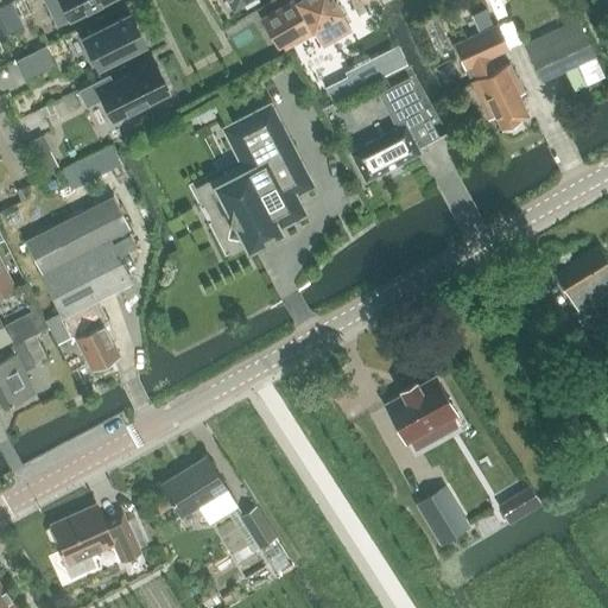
[(44,0),(48,7),(61,0),(70,20),(109,0),(44,0)]
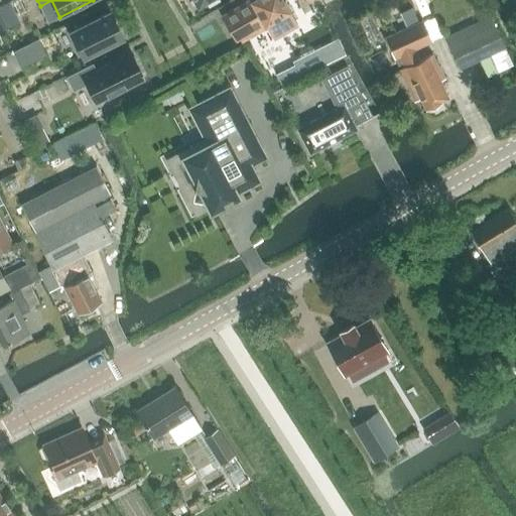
[(191,0),(198,9),(213,0),(191,0)]
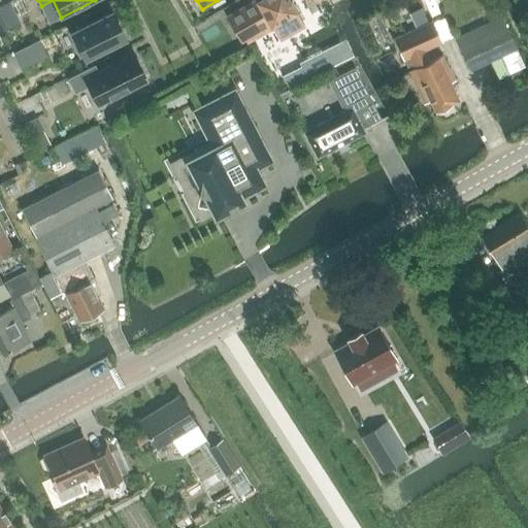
[(270,25),(279,40),(304,26),(290,0),(289,0),(255,0),(228,15),(242,41),(245,39),(248,42),(264,33),(262,29),(270,25)]
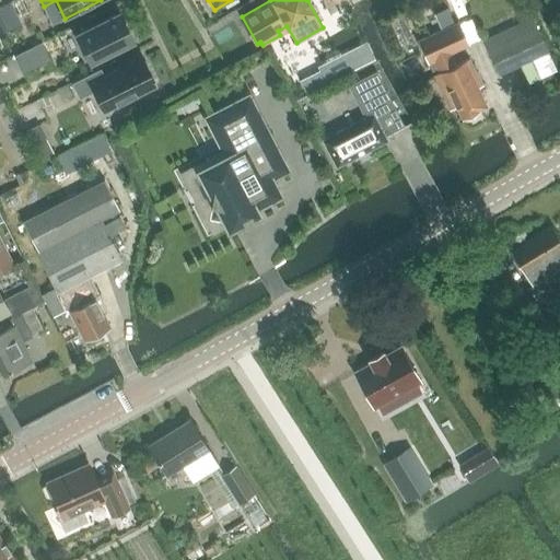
[(10,3),(2,7),(10,23),(18,19),(10,3)]
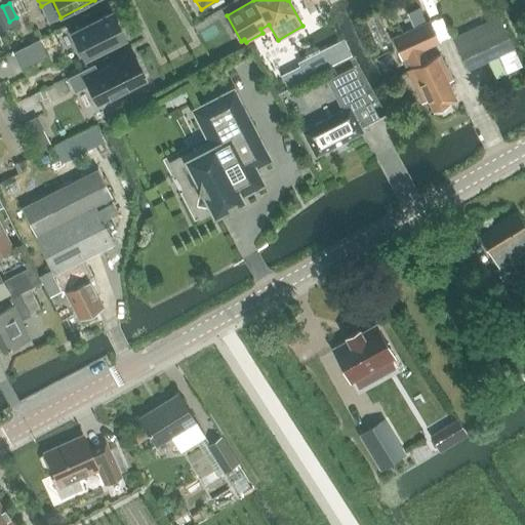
[(418,8),(407,14),(413,29),(426,24),(418,8)]
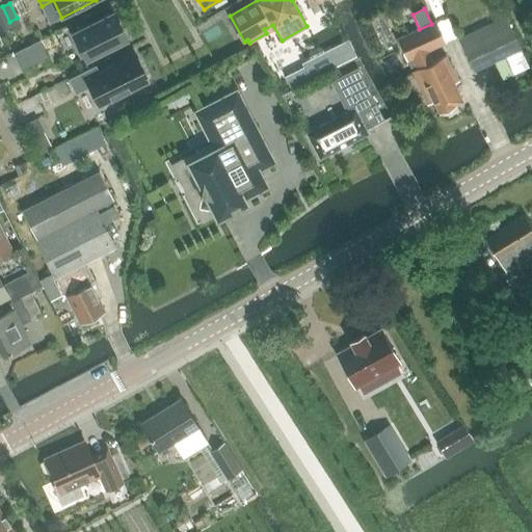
[(73,33),(85,59),(126,38),(113,12),(73,33)]
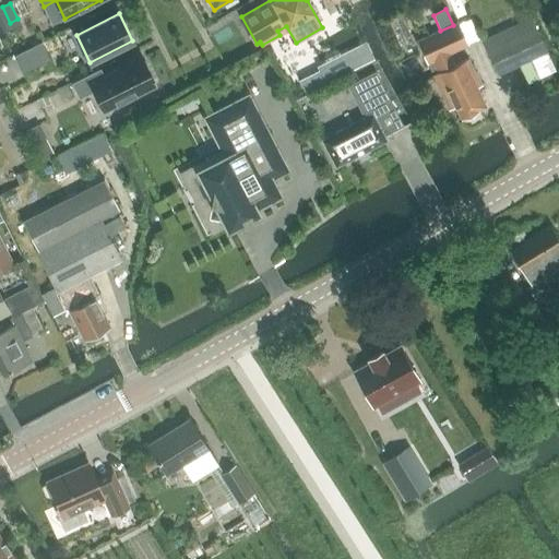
[(400,14),(388,20),(403,55),(416,49),(400,14)]
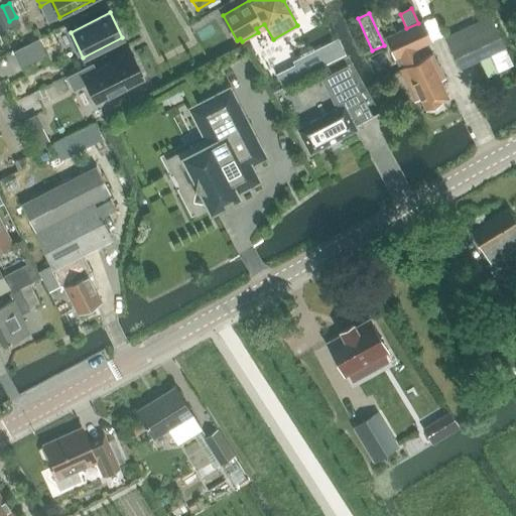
[(464,39),(449,46),(460,69),(490,54),(503,48),(493,26),(489,17),(460,31),(464,39)]
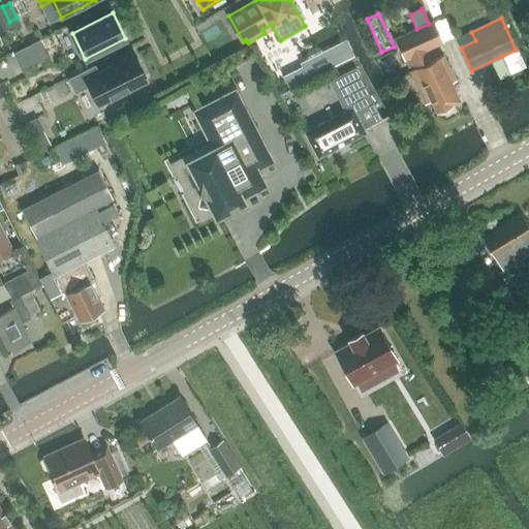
[(436,111),(439,110),(442,111),(447,109),(448,105),(459,100),(450,83),(455,80),(449,67),(448,68),(442,56),(431,61),(426,50),(442,42),(432,22),(429,24),(416,29),(395,39),(404,59),(409,57),(414,68),(409,70),(422,95),(427,92),(436,111)]
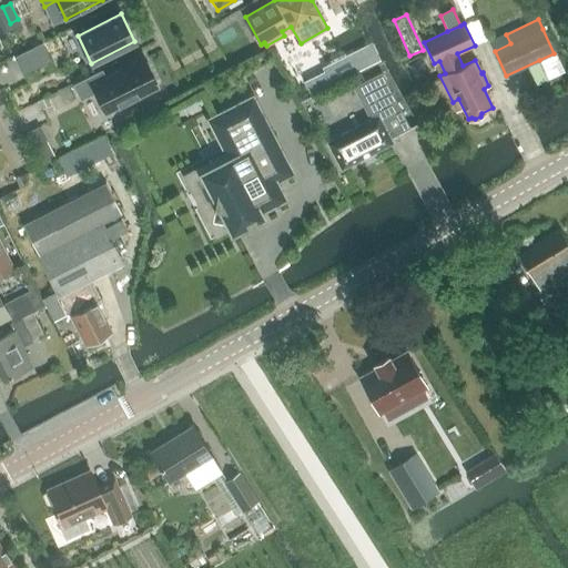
[(14,58),(23,75),(51,61),(42,43),(14,58)]
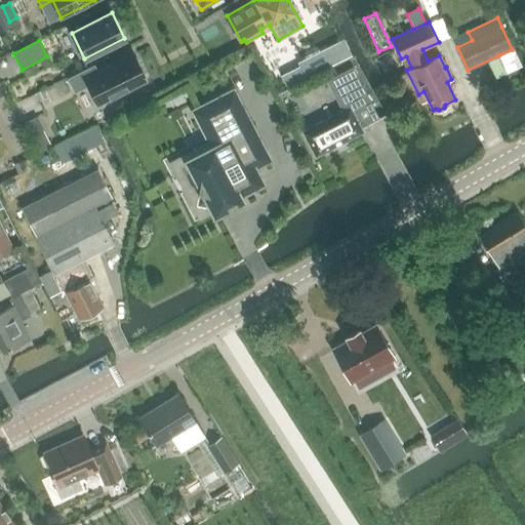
[(281,76),(287,87),(351,55),(342,40),(298,63),(299,66),(281,76)]
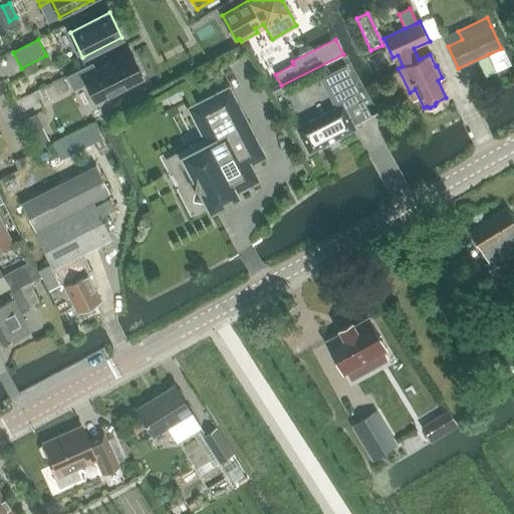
[(501,48),(488,54),(496,71),(509,65),(501,48)]
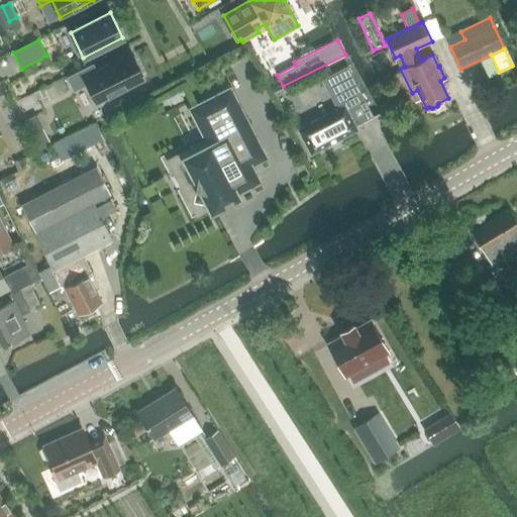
[(130,54),(96,72),(92,65),(67,78),(74,90),(86,84),(96,103),(142,79),(139,73),(141,72),(134,60),(133,61),(130,54)]
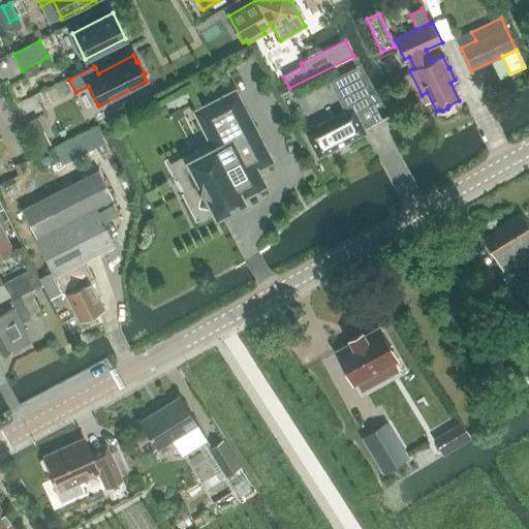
[(305,132),(317,157),(365,132),(363,129),(381,119),(354,67),(329,81),(344,112),(305,132)]
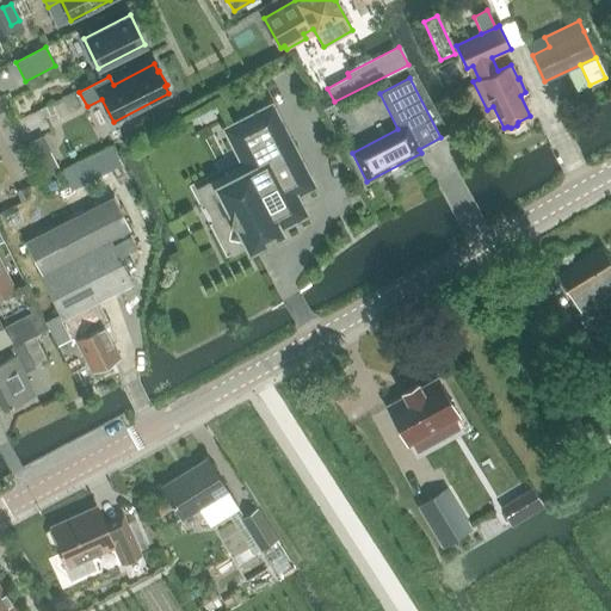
[(226,129),(247,171),(216,187),(217,189),(223,186),(233,205),(232,214),(229,213),(227,224),(229,224),(227,239),(245,242),(244,242),(246,244),(250,251),(265,242),(266,246),(277,240),(276,236),(282,234),(278,227),(306,214),(296,195),(313,186),(271,105),(226,129)]
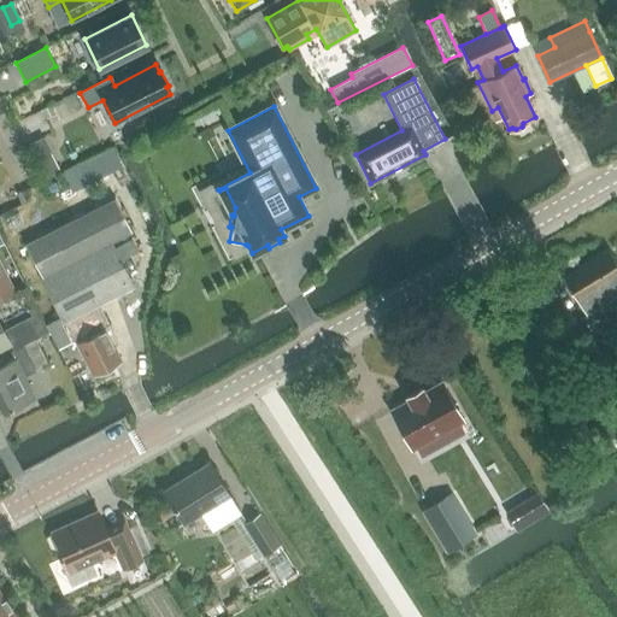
[(51,156),(39,162),(47,177),(59,171),(51,156)]
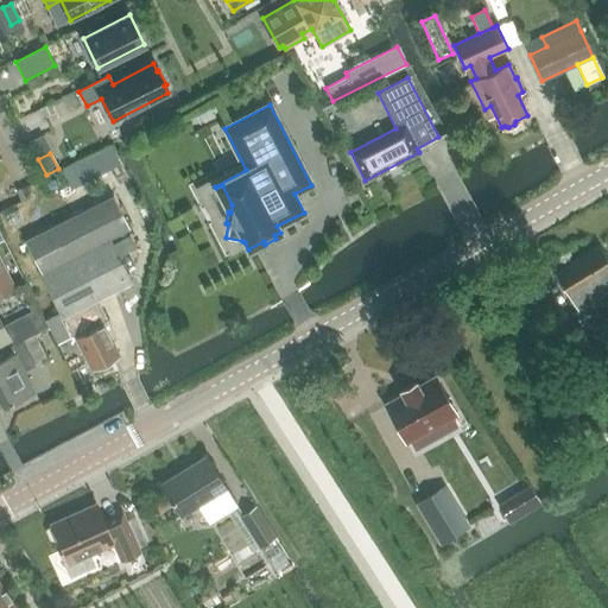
[(64,316),(97,299),(131,283),(109,240),(131,228),(113,195),(25,240),(64,316)]
